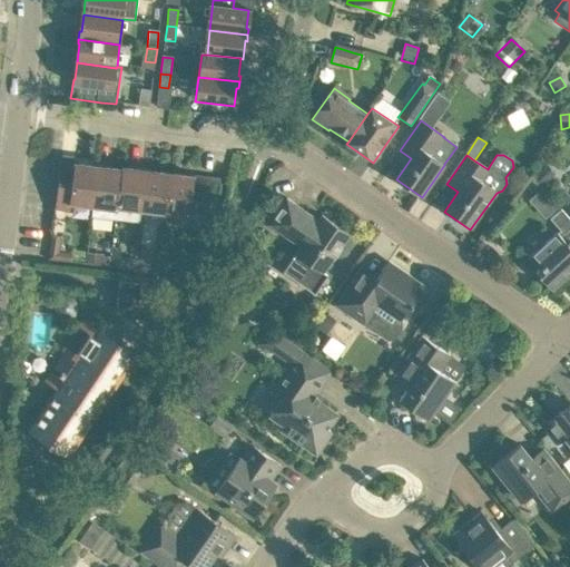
[(96,218),(101,167),(91,166),(91,168),(74,166),(75,159),(61,158),(55,211),(69,212),(70,205),(72,206),(72,207),(92,209),(91,218),(96,218)]
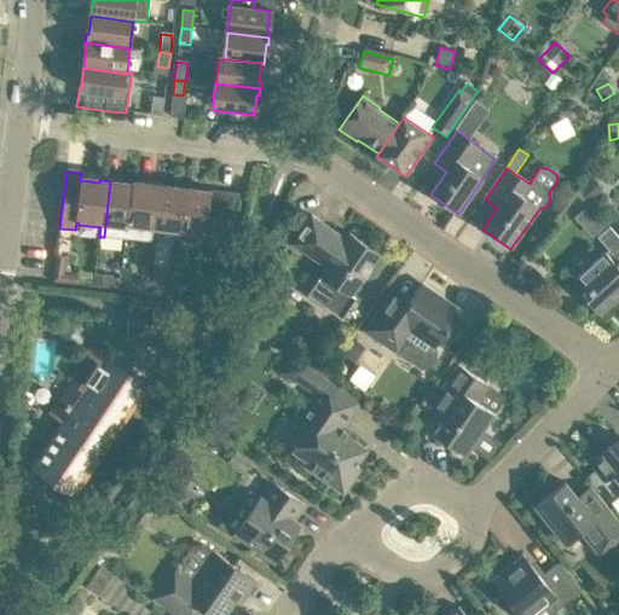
[(589,204),(603,191),(591,180),(578,193),(589,204)]
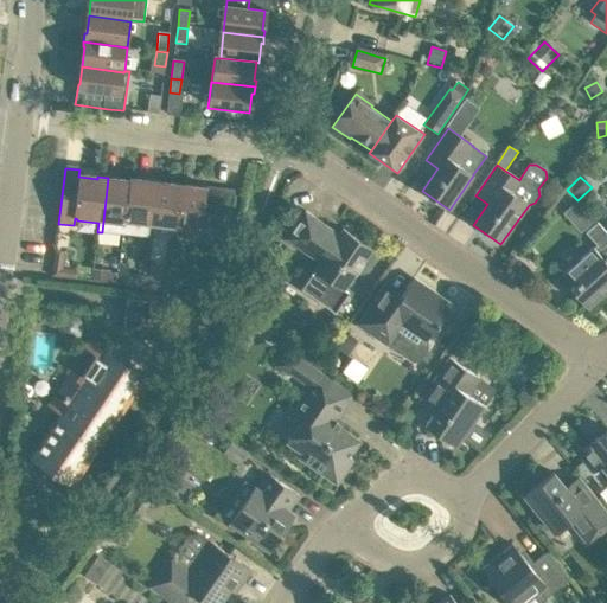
[(127,236),(134,181),(129,181),(129,184),(110,180),(110,179),(108,178),(102,232),(127,236)]
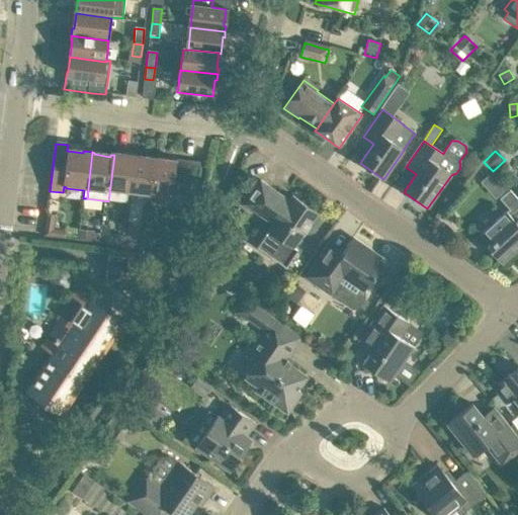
[(132,193),(136,156),(127,155),(126,157),(114,155),(108,201),(126,203),(127,193),(132,193)]
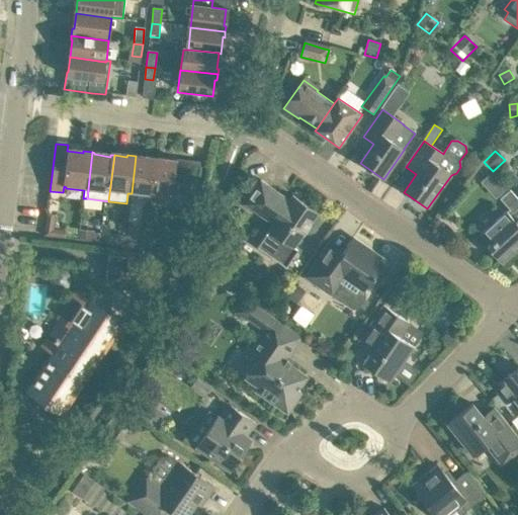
[(153,196),(158,160),(138,158),(139,156),(136,156),(132,193),(153,196)]
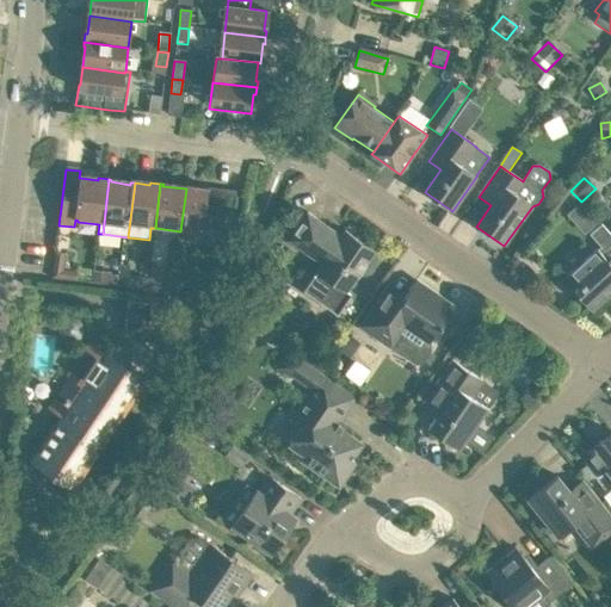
[(221,241),(223,218),(233,220),(236,193),(202,189),(201,191),(186,189),(180,231),(202,234),(202,240),(221,241)]
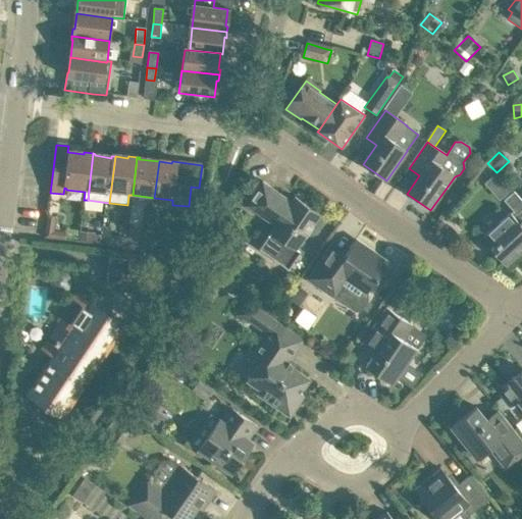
[(295,198),(290,206),(284,203),(286,200),(262,184),(246,207),(274,227),(259,251),(288,271),(301,253),(296,250),(320,215),(295,198)]
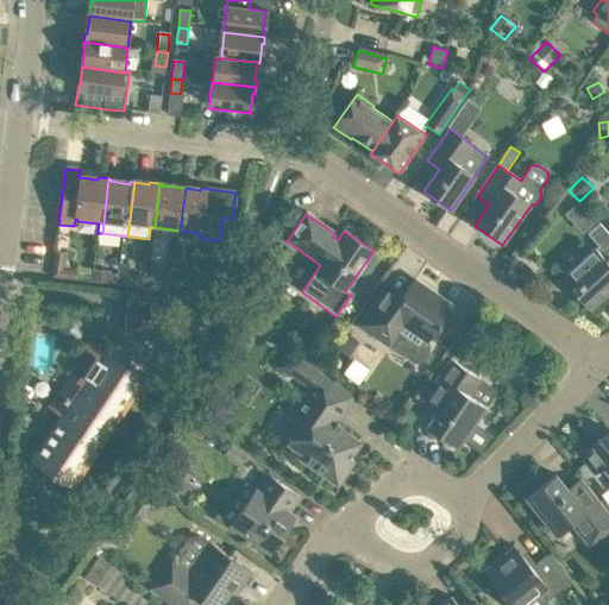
[(588,235),(601,251),(608,243),(608,235),(600,226),(588,235)]
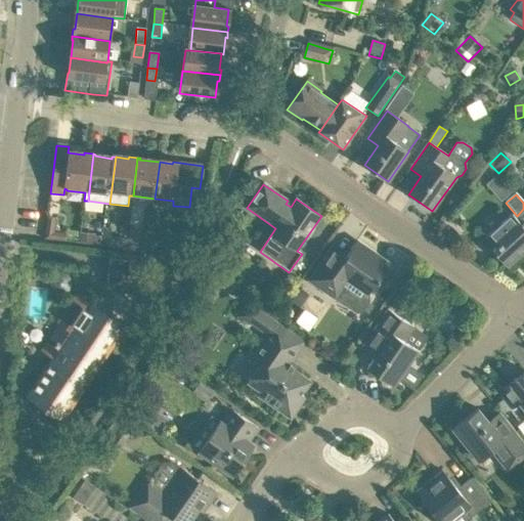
[(523,221),(522,223),(514,214),(487,239),(496,249),(492,252),(508,268),(523,252),(523,221)]
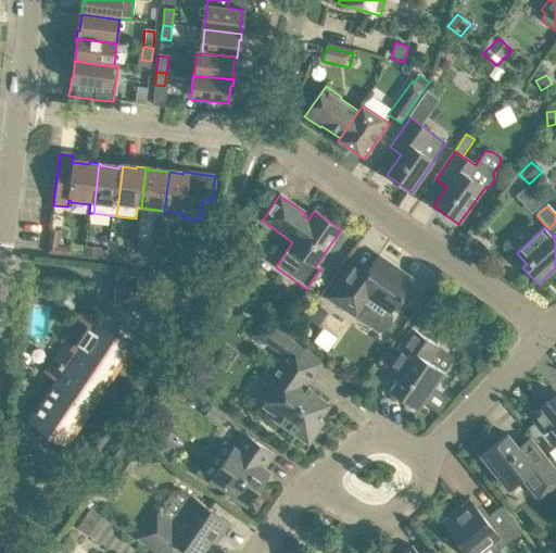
[(48,254),(70,256),(71,250),(58,248),(59,233),(51,231),(48,254)]
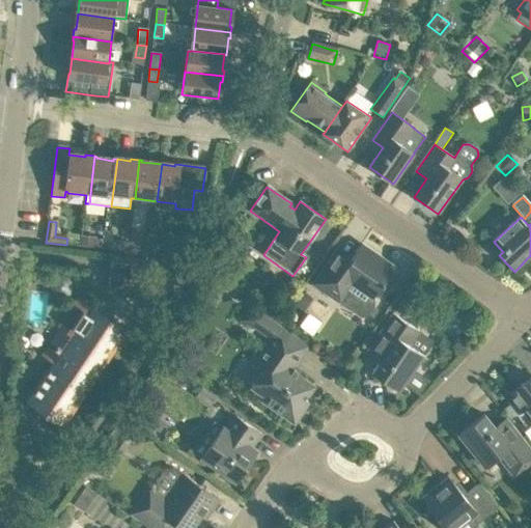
[(128,253),(129,244),(123,243),(124,234),(118,233),(117,243),(106,241),(105,250),(128,253)]
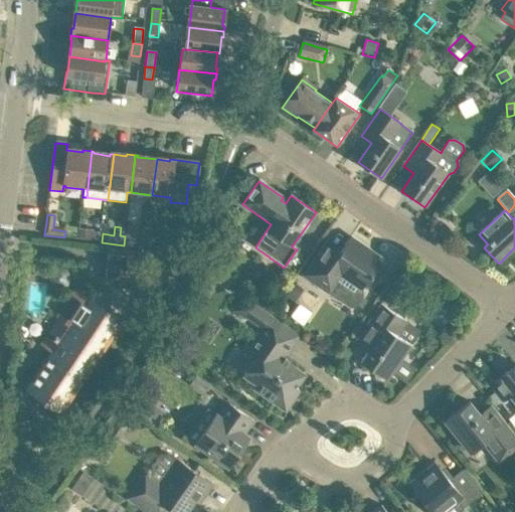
[(103,233),(100,233),(94,232),(94,231),(77,229),(76,239),(102,242),(103,233)]
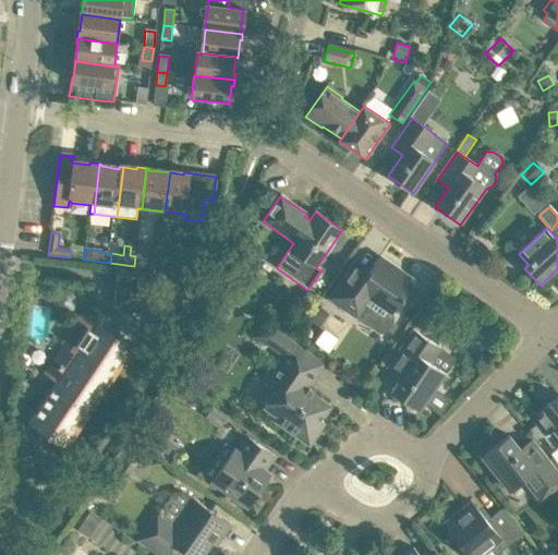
[(135,256),(134,266),(145,267),(147,257),(135,256)]
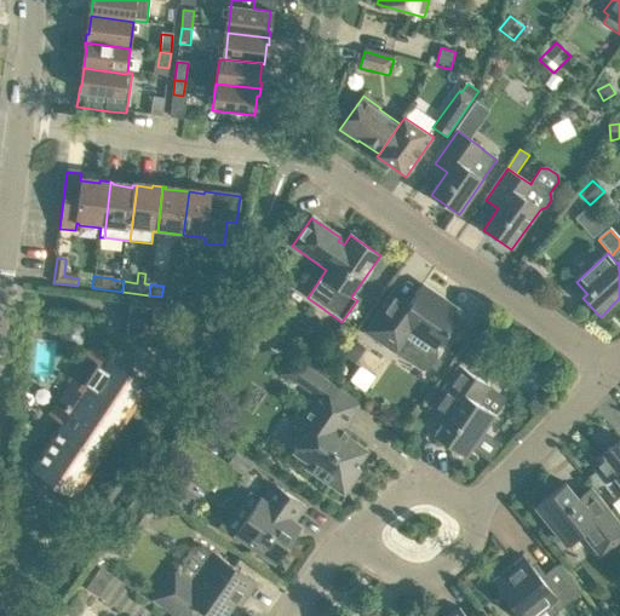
[(196,289),(195,289),(173,286),(171,298),(195,301),(196,289)]
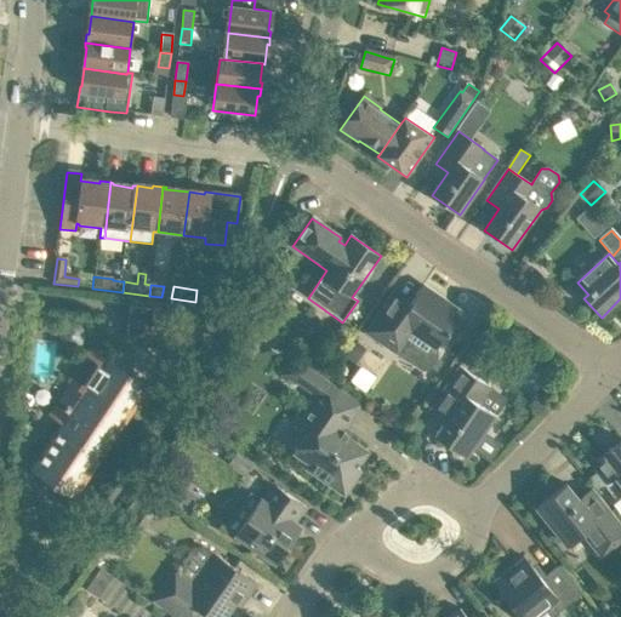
[(438,348),(446,335),(461,315),(422,289),(408,308),(391,296),(366,331),(396,352),(411,330),(438,348)]
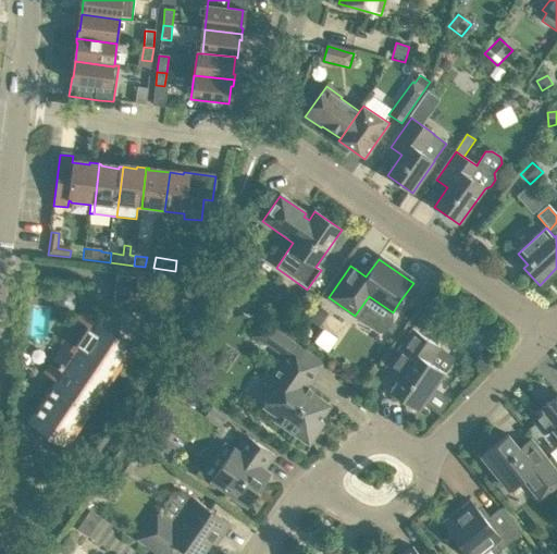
[(141,306),(143,296),(155,298),(157,282),(116,277),(113,303),(141,306)]
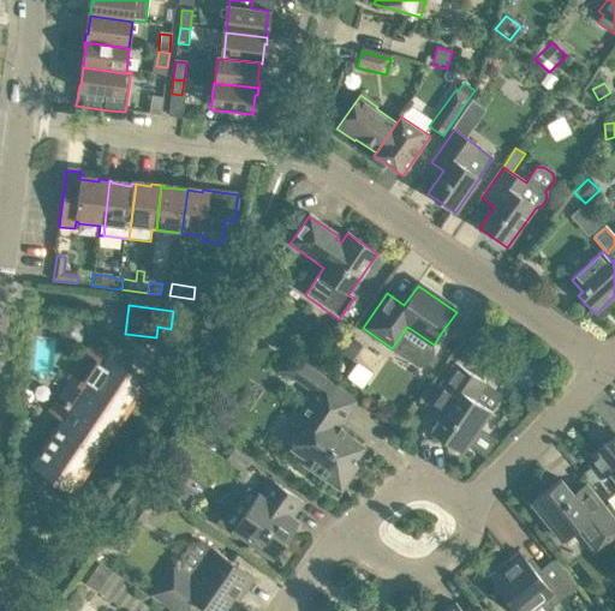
[(178,312),(177,322),(186,323),(187,313),(178,312)]
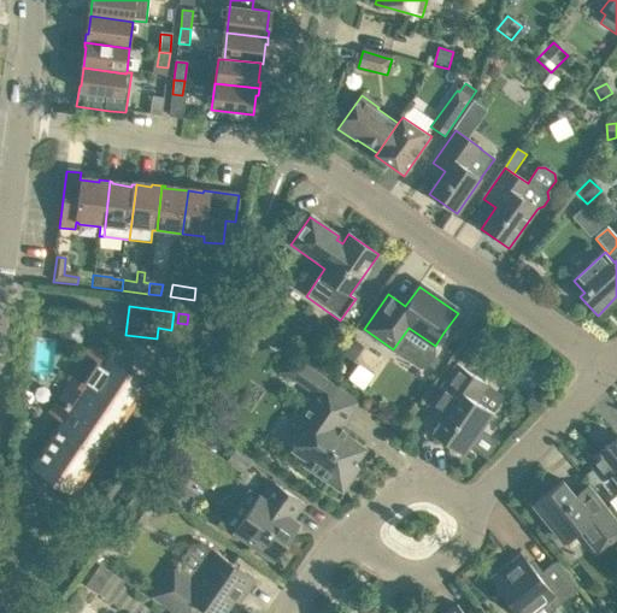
[(344,358),(353,364),(363,349),(353,342),(344,358)]
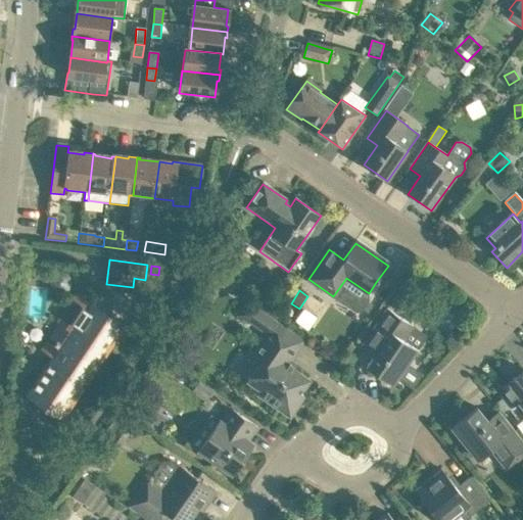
[(397,311),(406,300),(395,293),(388,303),(397,311)]
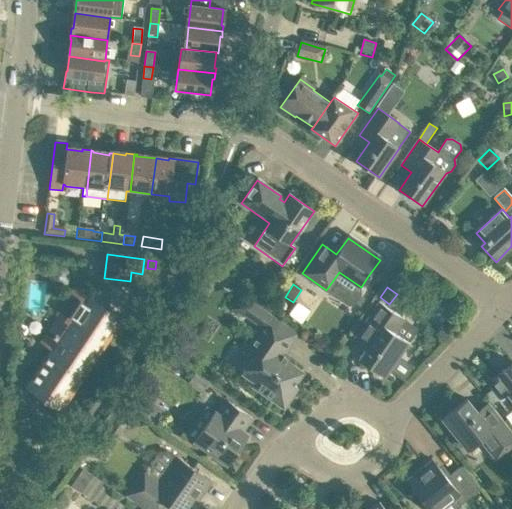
[(40,342),(54,352),(29,389),(61,409),(121,320),(75,289),(40,342)]
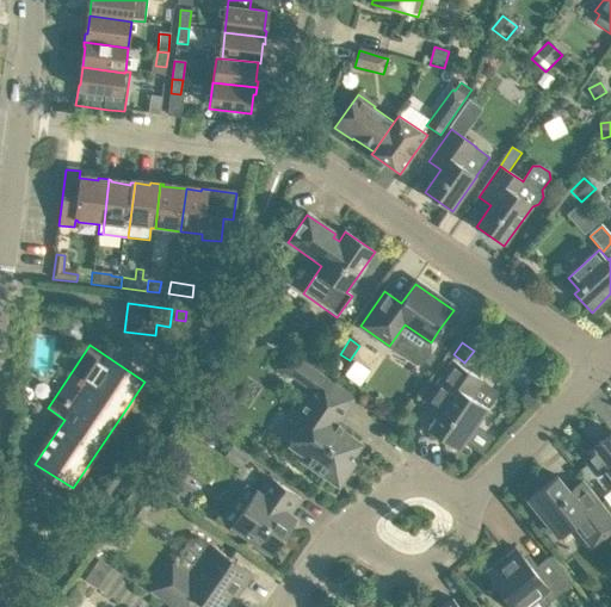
[(332,383),(312,370),(288,353),(277,369),(290,378),(291,376),(313,390),(292,419),(302,426),(289,444),(304,454),(301,460),(339,487),(355,464),(350,460),(359,446),(333,427),(345,409),(323,395),(332,383)]
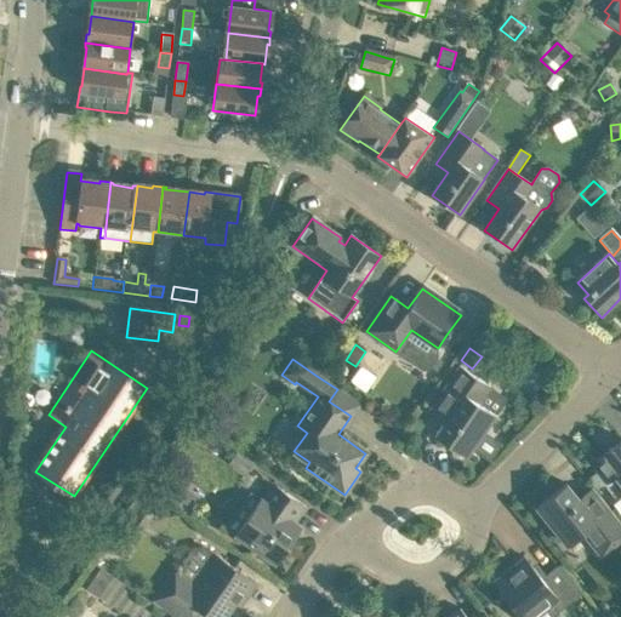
[(490,389),(460,367),(439,398),(454,409),(434,436),(466,458),(495,416),(479,405),(490,389)]
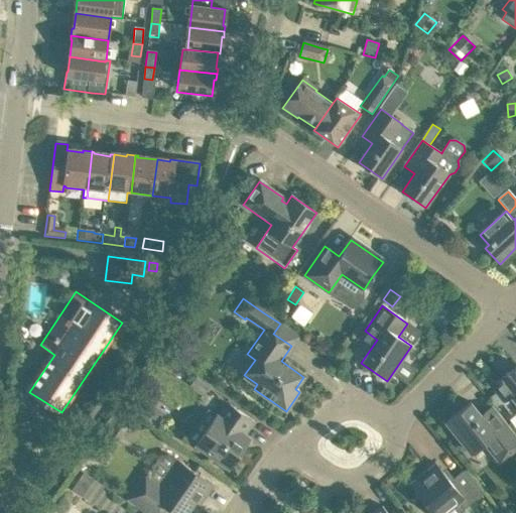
[(515,366),(491,387),(504,403),(510,398),(515,405),(515,366)]
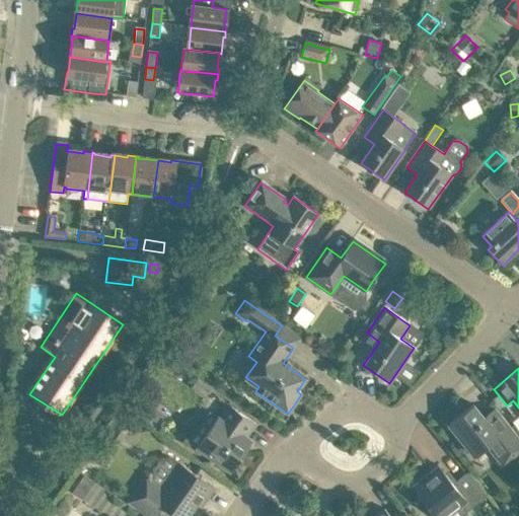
[(518,438),(513,432),(501,416),(489,426),(472,406),(448,426),(460,442),(473,457),(487,447),(495,457),(518,438)]
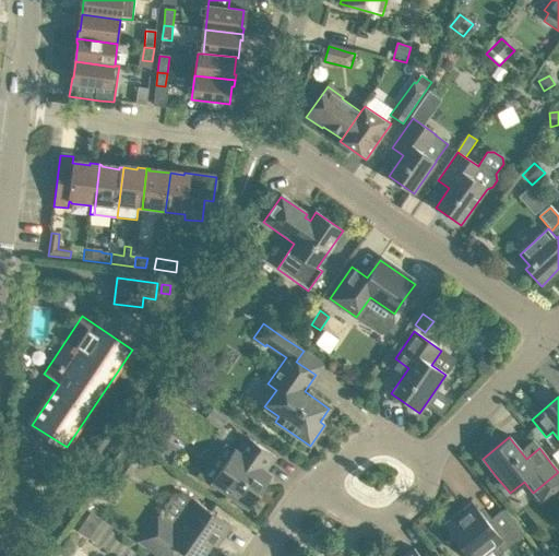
[(274,458),(257,446),(246,438),(236,452),(225,446),(203,476),(212,483),(248,509),(271,476),(264,472),(274,458)]
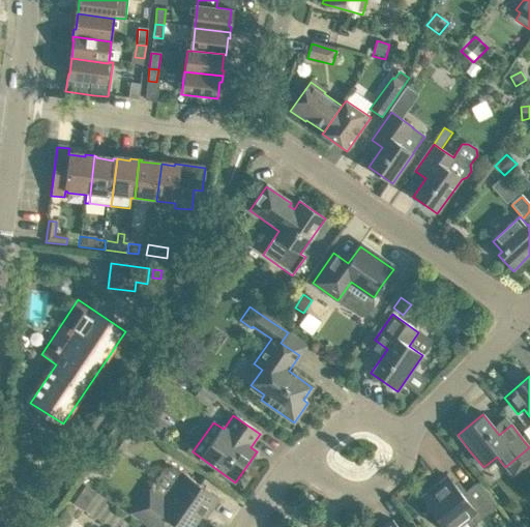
[(218,499),(202,488),(180,473),(165,497),(149,487),(131,513),(151,526),(168,526),(171,522),(177,526),(193,526),(204,511),(208,515),(218,499)]
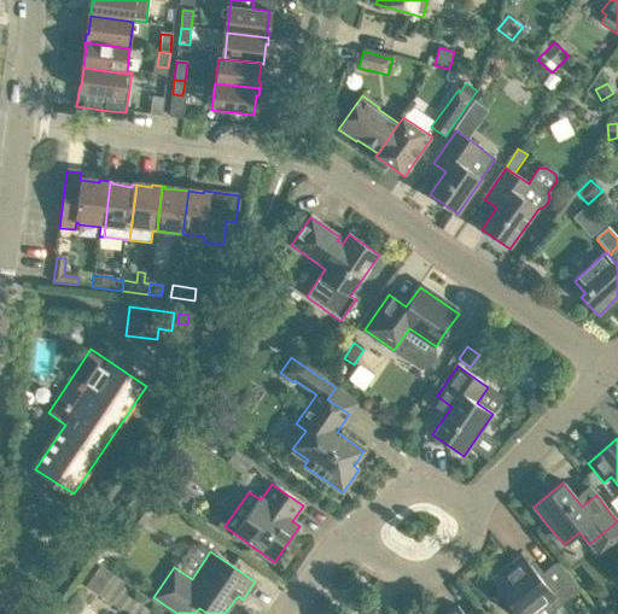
[(579,591),(572,583),(557,563),(540,578),(522,556),(490,582),(516,613),(536,613),(551,603),(557,610),(579,591)]
